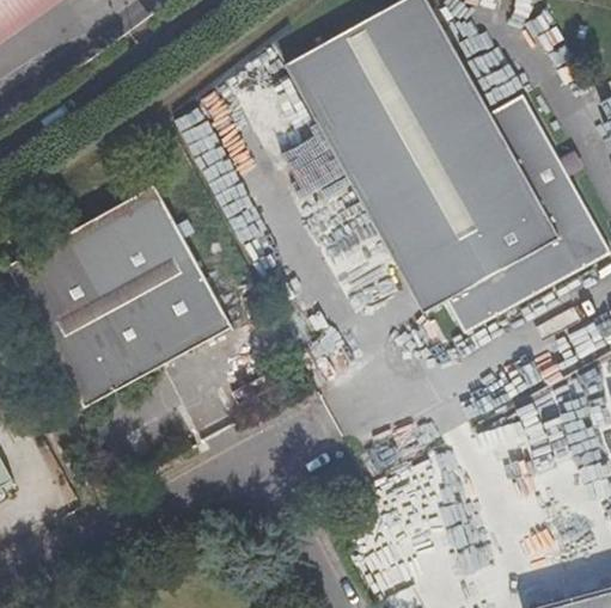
[(0,41),(56,0),(0,0),(0,41)]
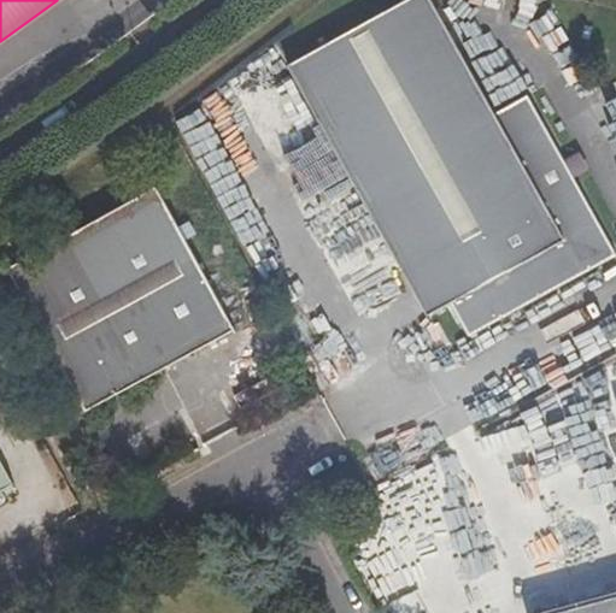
[(493,112),(429,0),(402,0),(285,68),(427,318),(450,304),(470,340),(615,254),(615,248),(527,93),(493,112)]
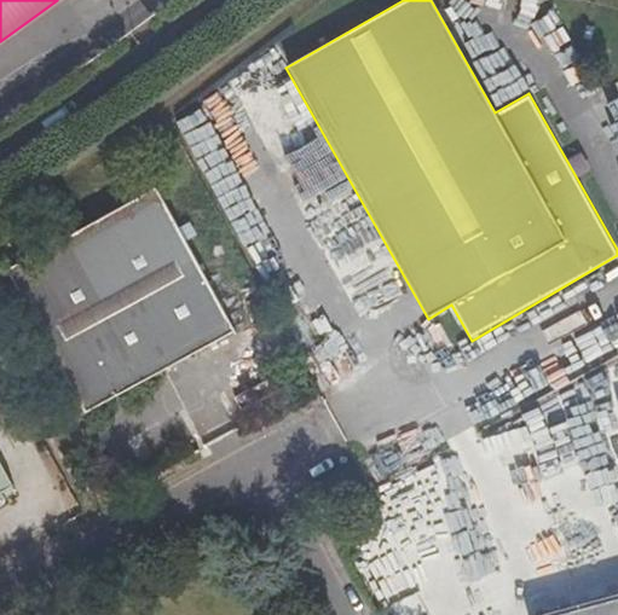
[(152,186),(7,268),(86,410),(234,326),(152,186)]
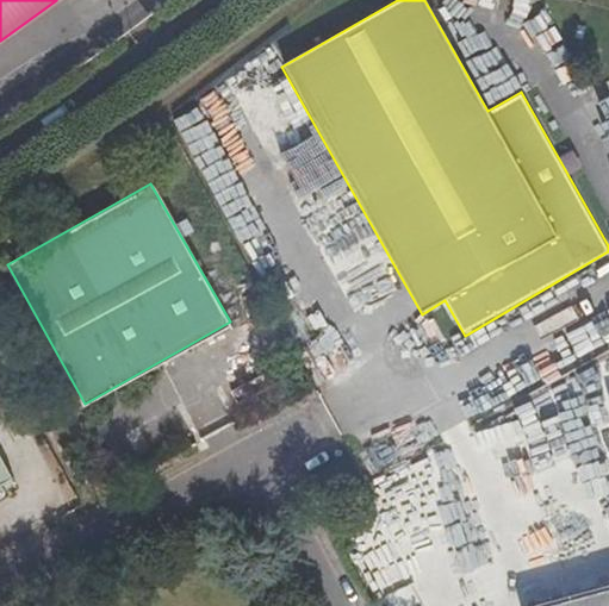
[(0,481),(14,474),(0,449),(0,481)]
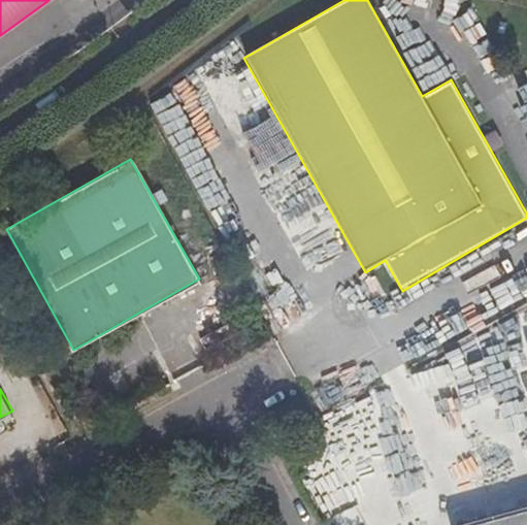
[(380,397),(328,419),(366,507),(418,486),(380,397)]
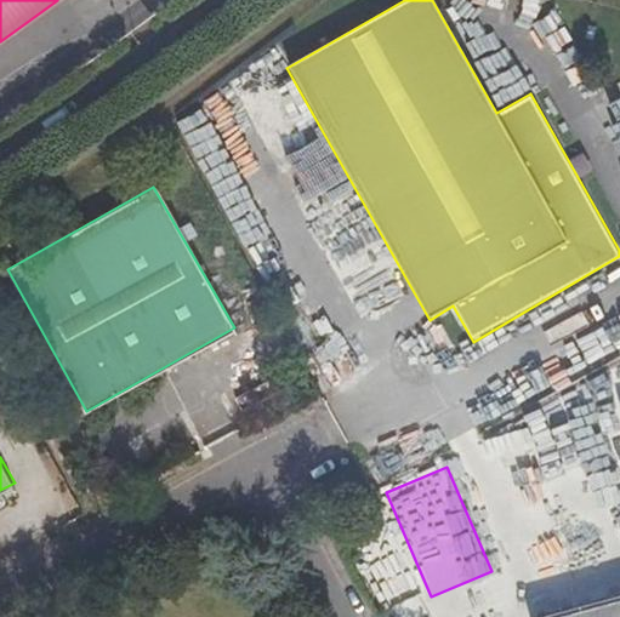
[(619,616),(619,593),(540,613),(540,616),(619,616)]
